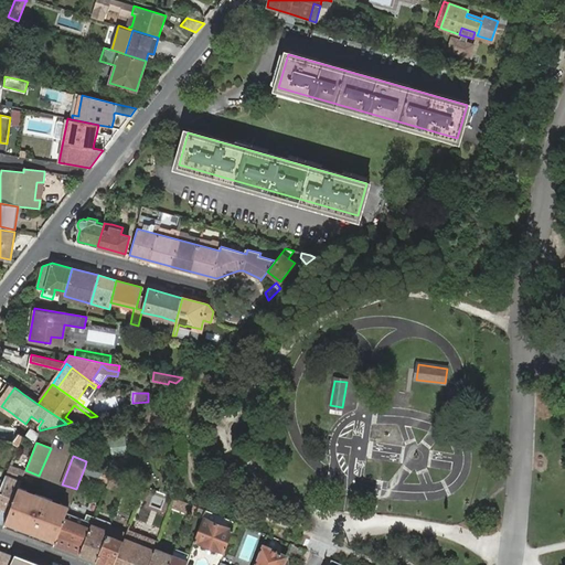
[(128,480),(112,473),(107,487),(124,493),(128,480)]
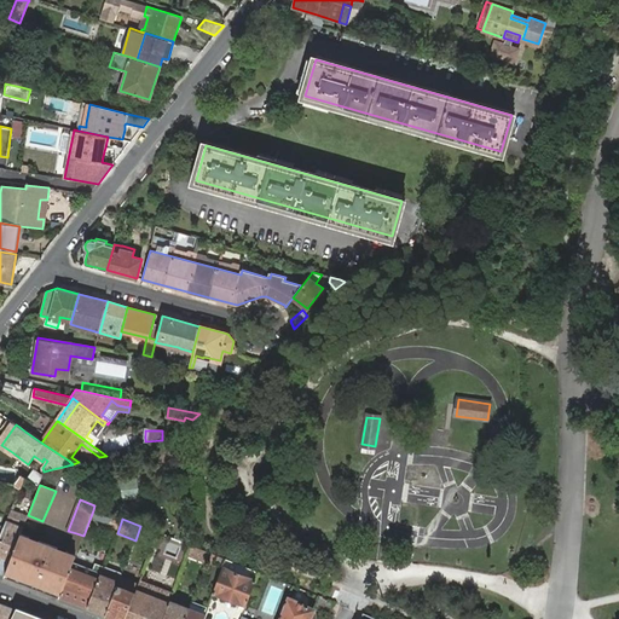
[(4,526),(3,530),(0,536),(0,556),(4,559),(0,568),(0,573),(4,576),(6,571),(10,561),(19,533),(19,532),(4,526)]
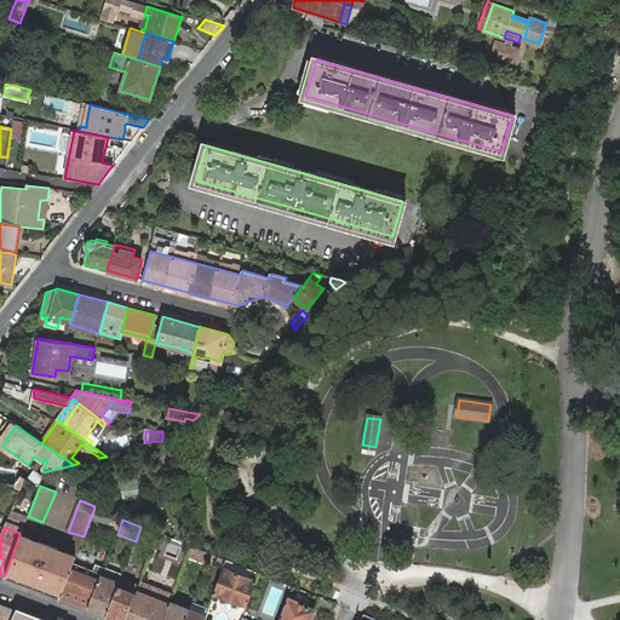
[(19,534),(10,562),(6,572),(41,585),(52,590),(62,592),(72,567),(74,562),(76,556),(69,552),(67,551),(55,547),(38,540),(36,544),(28,540),(29,537),(19,534)]
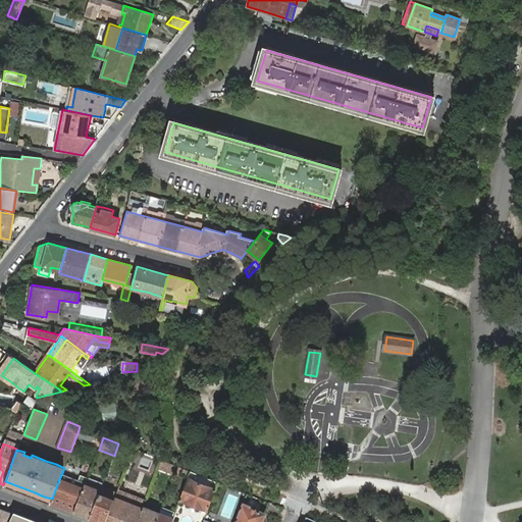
[(70,452),(64,450),(58,465),(64,468),(70,452)]
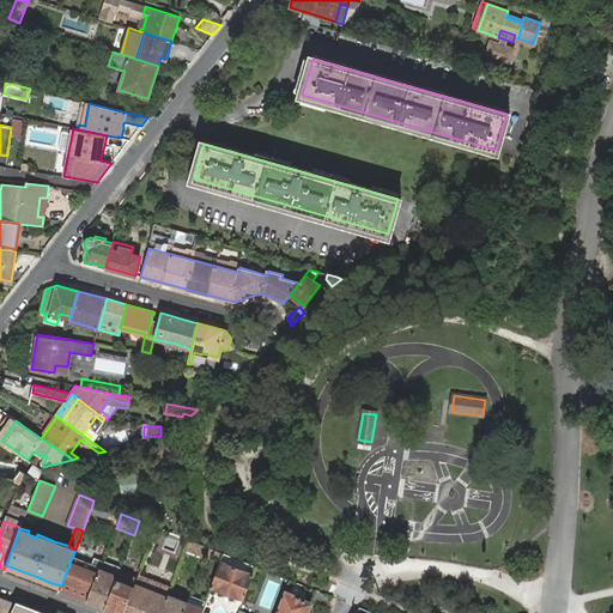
[(196,542),(190,541),(186,552),(204,559),(206,554),(208,548),(196,542)]
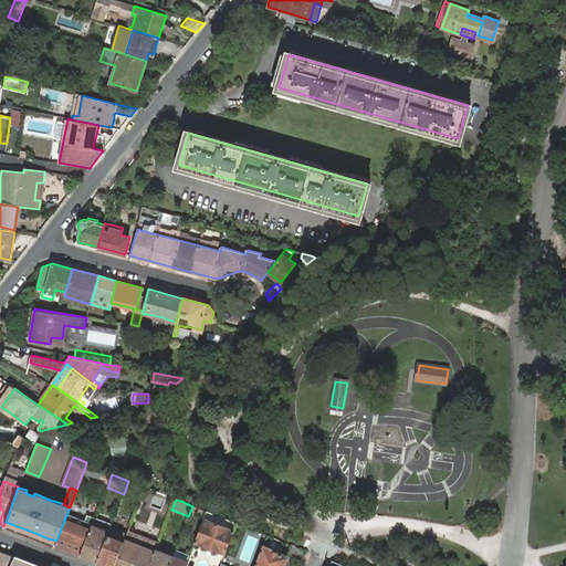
[(207,511),(192,506),(190,512),(202,516),(203,517),(207,511)]
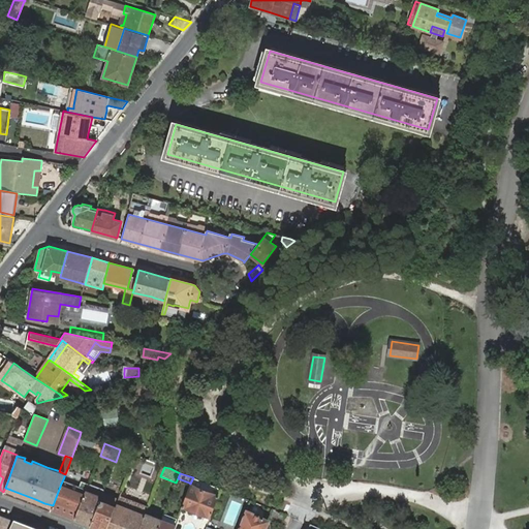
[(61,484),(53,505),(51,510),(75,519),(86,491),(87,487),(83,485),(83,488),(63,479),(61,484)]
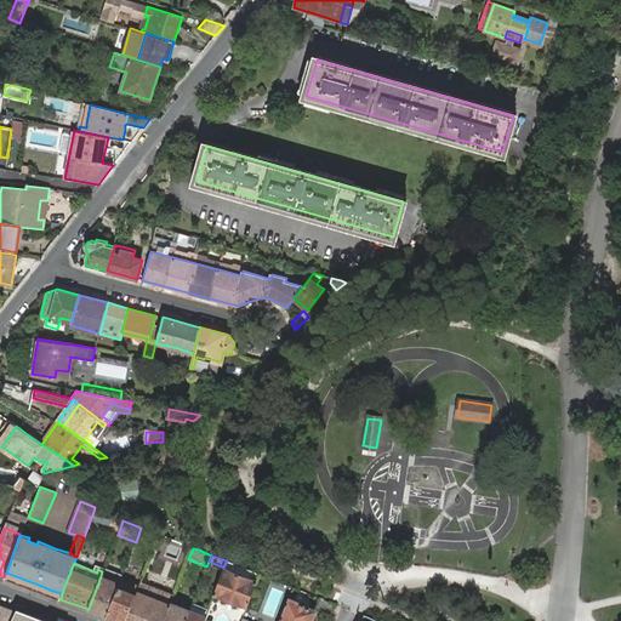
[(246,608),(257,582),(223,569),(221,575),(214,594),(218,597),(222,598),(227,600),(233,602),(238,604),(241,605),(246,608)]
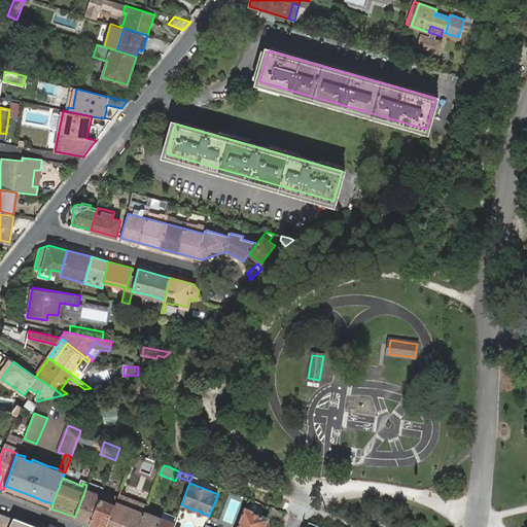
[(91,486),(86,485),(85,489),(75,517),(91,523),(100,498),(101,495),(102,491),(103,491),(99,489),(100,487),(92,484),(91,486)]
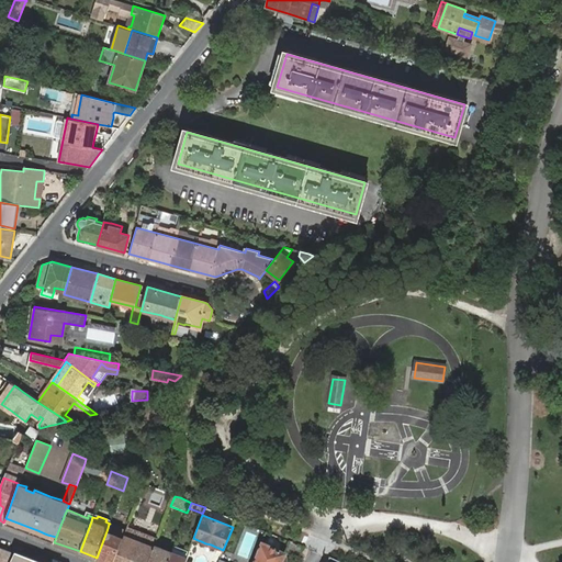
[(6,518),(3,523),(24,530),(35,535),(54,542),(56,537),(47,535),(37,530),(6,518)]
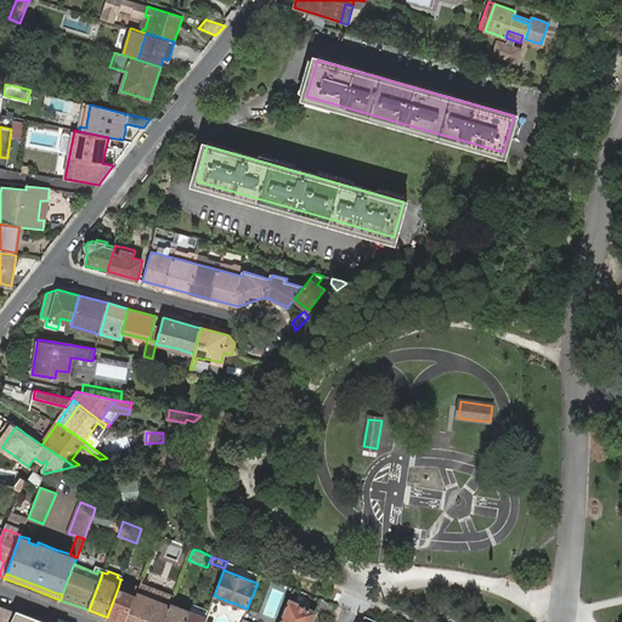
[(153,583),(142,578),(139,587),(136,593),(136,595),(125,621),(164,621),(171,606),(148,597),(153,583)]
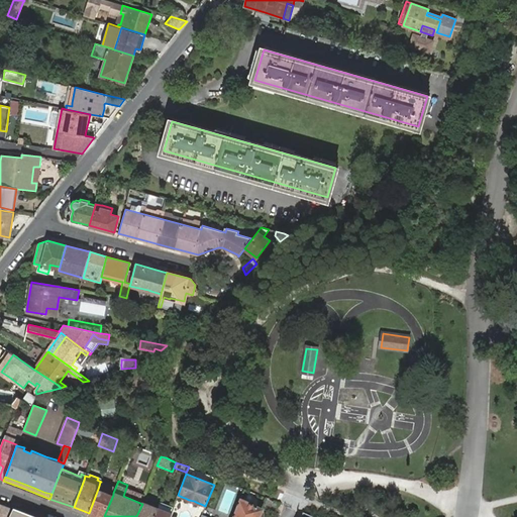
[(98,489),(89,513),(98,516),(104,516),(113,495),(113,493),(115,488),(100,482),(99,486),(98,489)]
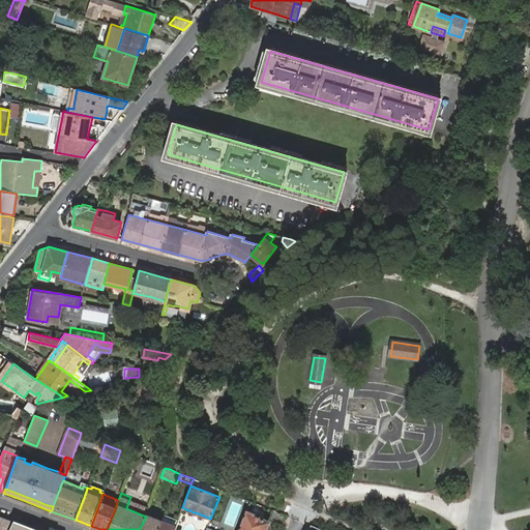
[(287,517),(272,510),(268,521),(282,527),(287,517)]
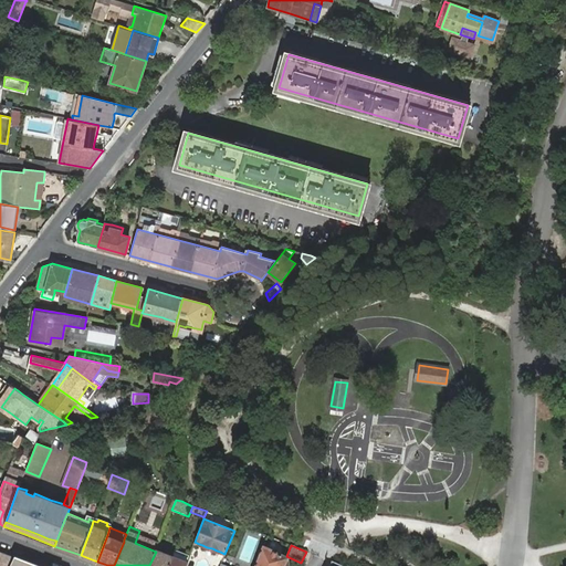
[(168,565),(173,556),(156,549),(156,552),(149,565),(168,565)]
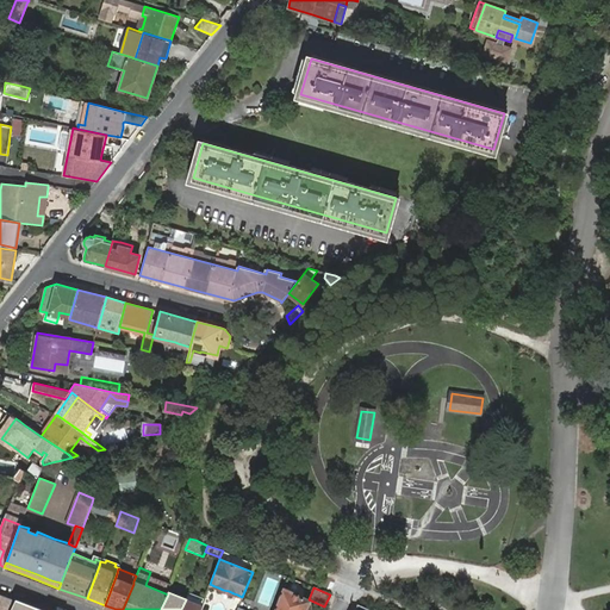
[(306,609),(309,605),(284,592),(275,609),(306,609)]
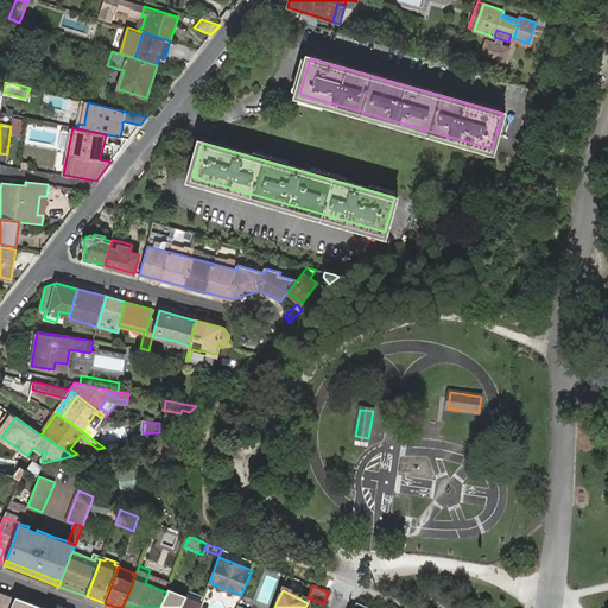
[(12,607),(16,601),(0,595),(0,607),(12,607)]
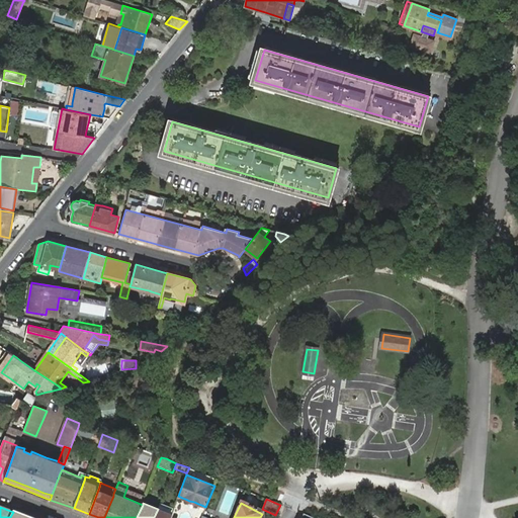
[(158,509),(154,517),(169,517),(171,514),(158,509)]
